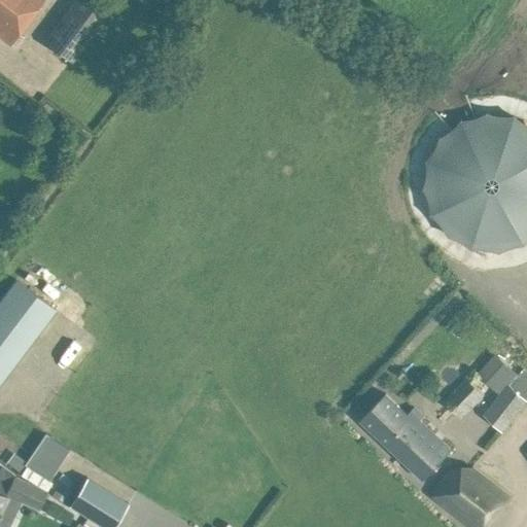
[(42,0),(0,0),(0,36),(10,44),(42,0)]
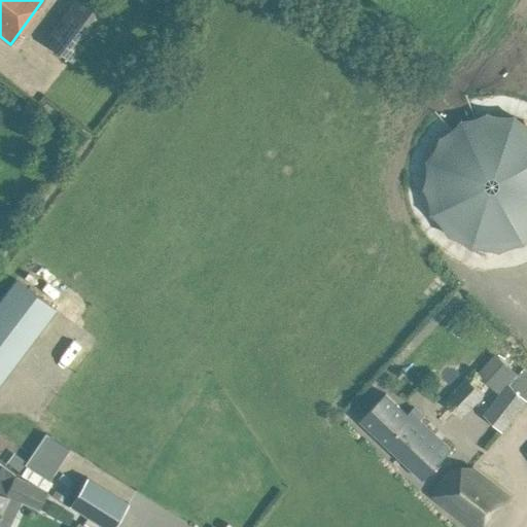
[(90,0),(69,0),(39,40),(67,61),(105,11),(90,0)]
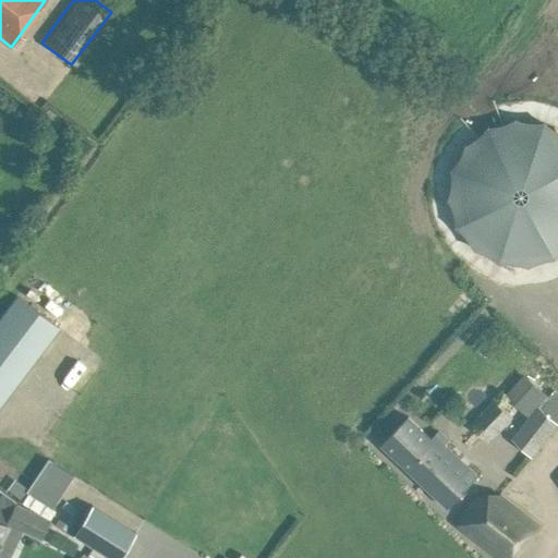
[(557,130),(535,120),(507,118),(498,124),(490,123),(462,143),(449,171),(447,210),(474,250),(495,259),(544,262),(557,252),(557,130)]
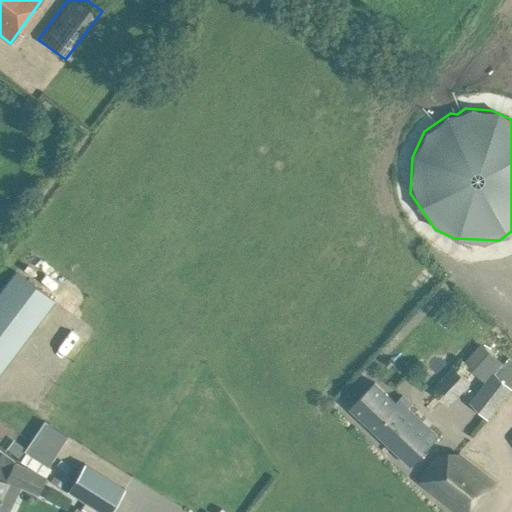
[(15,270),(0,290),(0,370),(54,300),(15,270)]
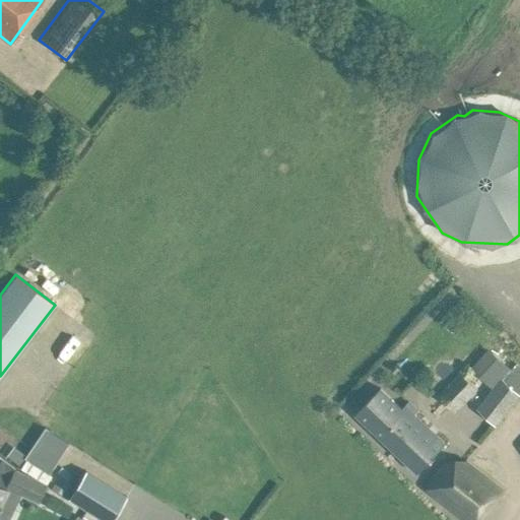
[(490,351),(472,370),(494,389),(501,382),(510,371),(490,351)]
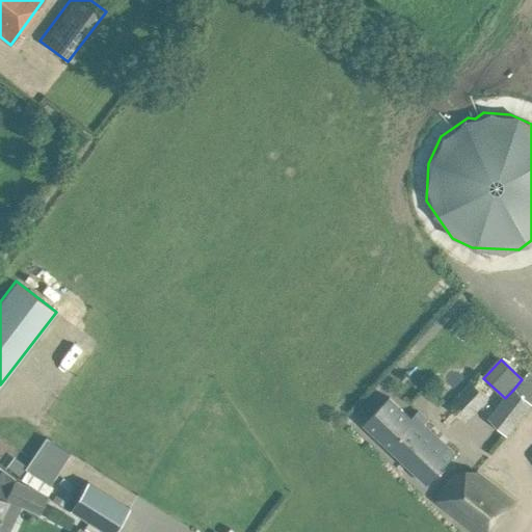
[(488,398),(479,390),(486,381),(478,374),(449,406),(467,422),(488,398)]
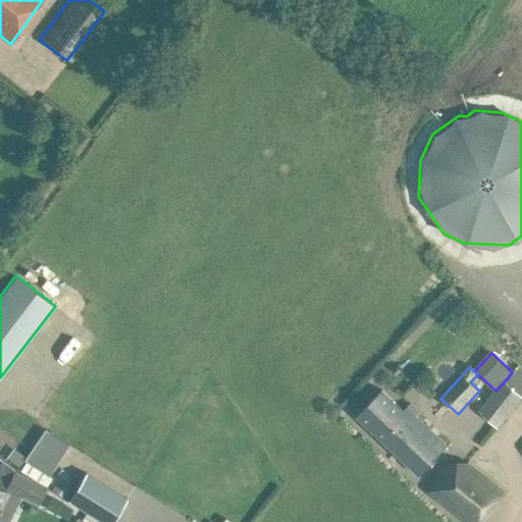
[(496,390),(479,410),(497,425),(520,398),(503,383),(496,390)]
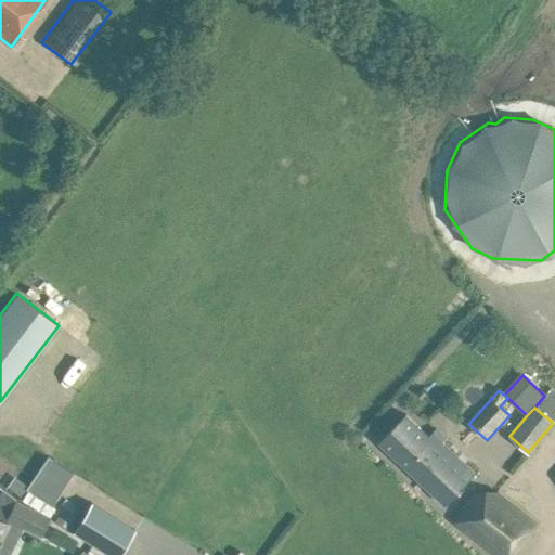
[(474,474),(441,441),(443,438),(435,429),(427,437),(403,414),(378,440),(444,504),(460,488),(474,474)]
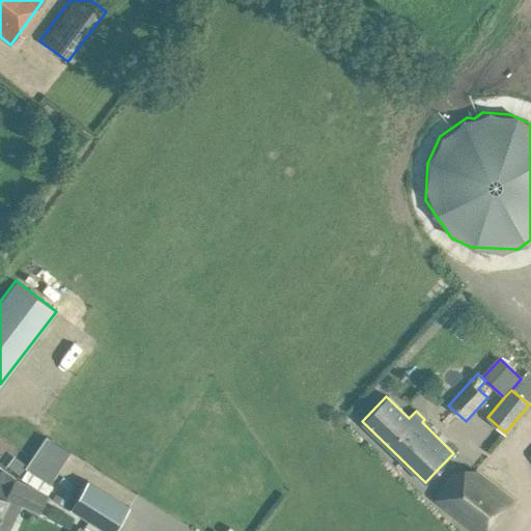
[(49,439),(44,447),(64,460),(70,452),(49,439)]
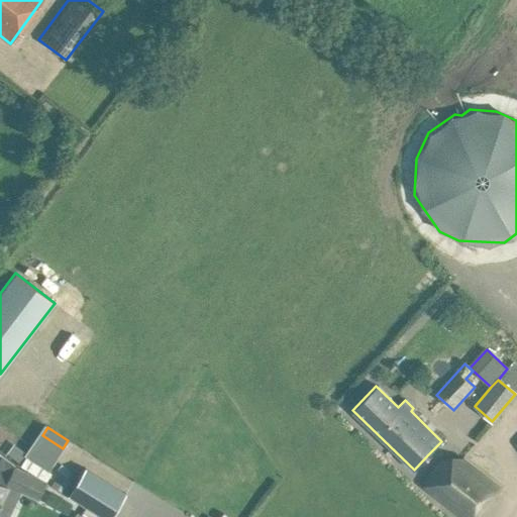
[(25,456),(20,464),(45,481),(50,473),(25,456)]
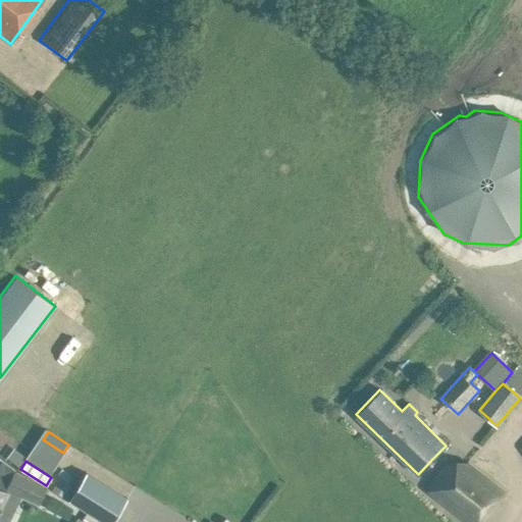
[(468,521),(479,521),(504,491),(466,462),(448,465),(427,489),(468,521)]
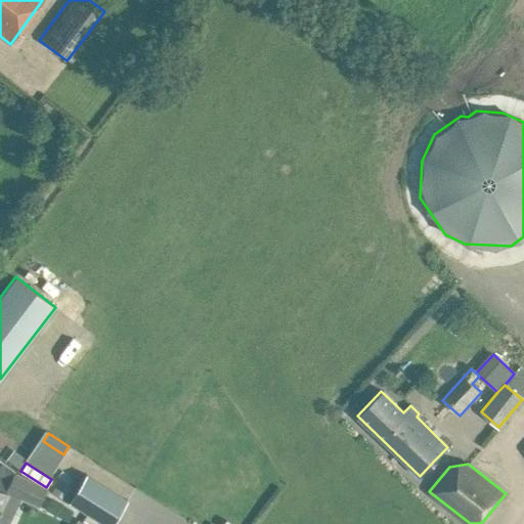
[(69,503),(102,523),(112,523),(127,500),(86,474),(69,503)]
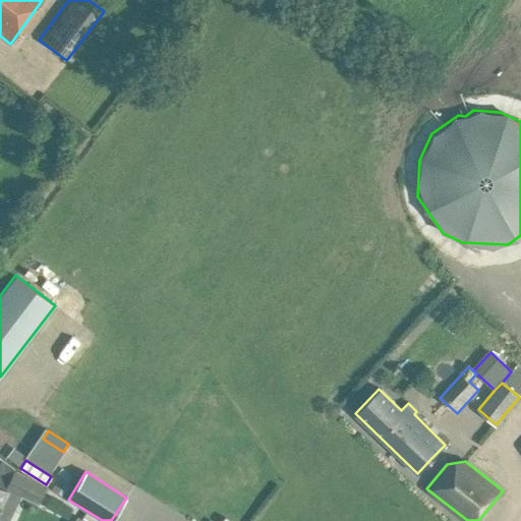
[(38,502),(46,486),(16,472),(9,488),(38,502)]
